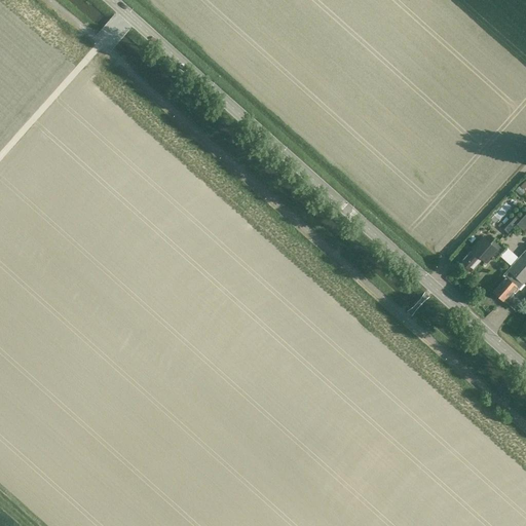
[(521,196),(525,192),(519,186),(515,191),(521,196)]
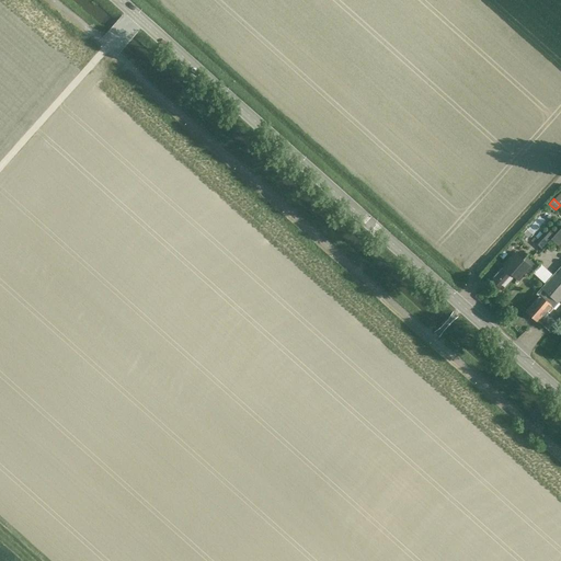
[(560,225),(549,239),(559,249),(560,245),(560,225)]
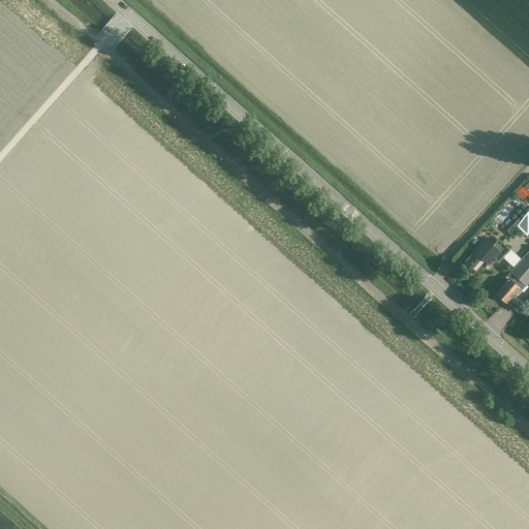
[(473,273),(485,260),(490,265),(495,258),(498,261),(509,248),(508,249),(498,239),(493,245),(485,238),(462,263),(473,273)]
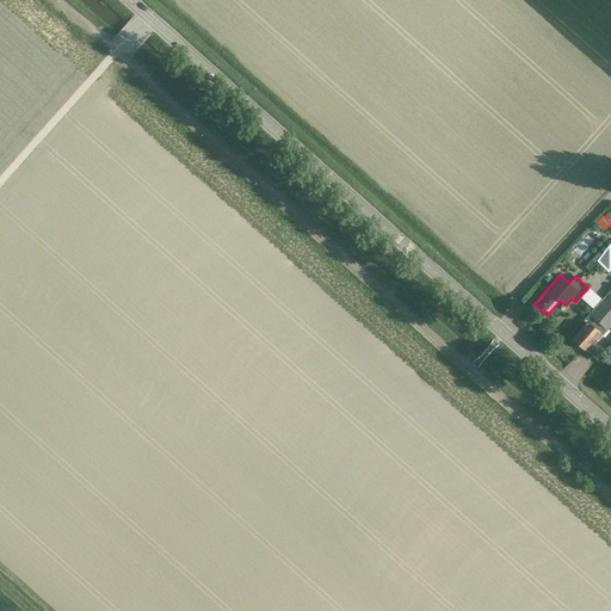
[(593,308),(602,298),(590,288),(580,297),(593,308)]
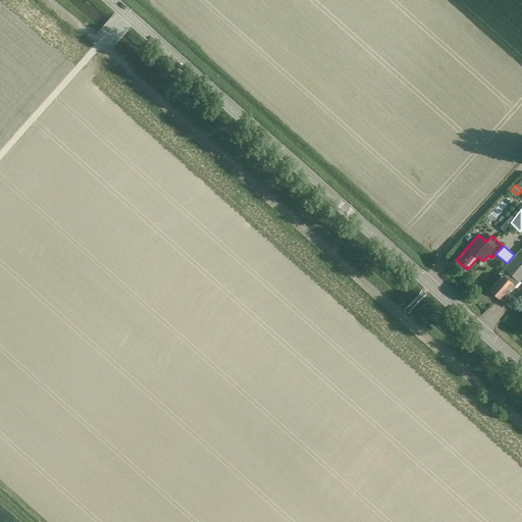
[(505,296),(510,291),(514,286),(516,288),(521,282),(519,281),(521,277),(521,248),(500,273),(502,275),(489,289),(499,298),(503,294),(505,296)]
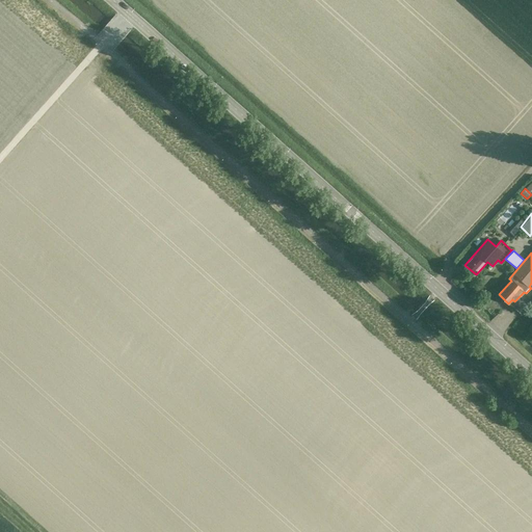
All buildings are outlined.
